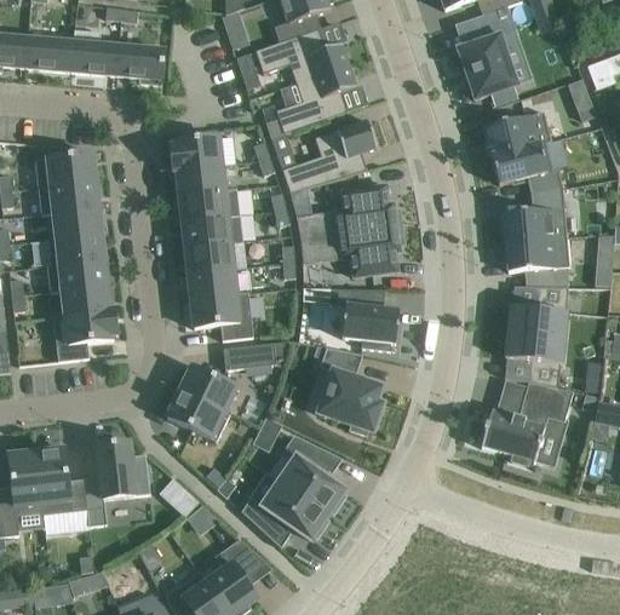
[(288,22),(274,27),(279,41),(306,32),(302,18),(329,9),(328,3),(333,0),(280,0),(288,22)]
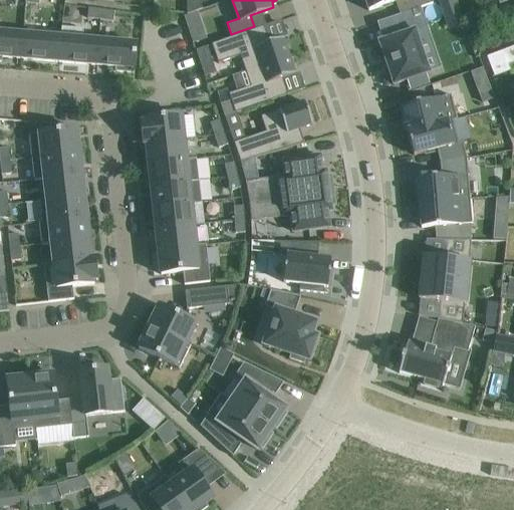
[(365,0),(368,7),(389,0),(396,0),(400,11),(420,4),(433,0),(365,0)]
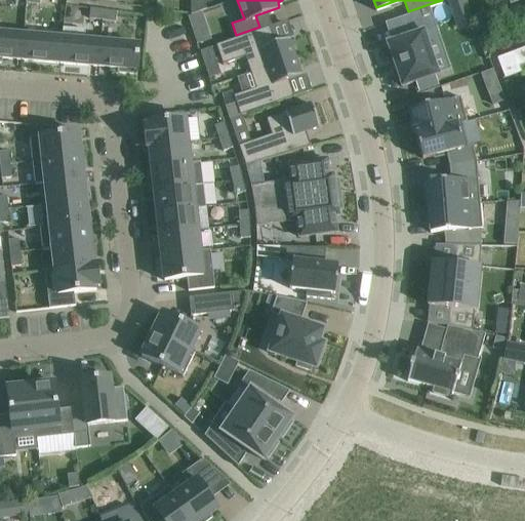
[(447,0),(451,12),(468,7),(465,0),(447,0)]
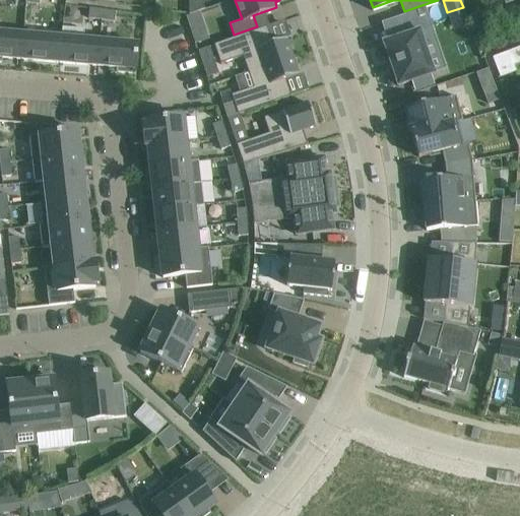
[(89,5),(88,15),(101,16),(103,6),(89,5)]
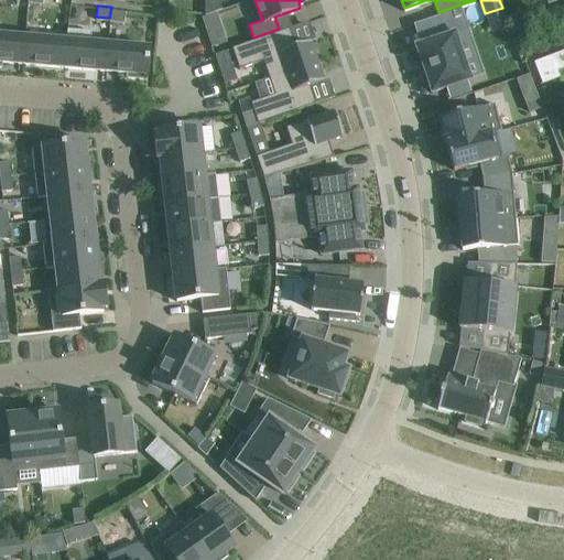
[(418,42),(415,43),(416,45),(418,46),(431,87),(431,88),(432,90),(434,89),(434,88),(468,77),(470,77),(469,75),(454,32),(467,28),(459,6),(430,15),(437,36),(420,42),(418,43),(418,42)]
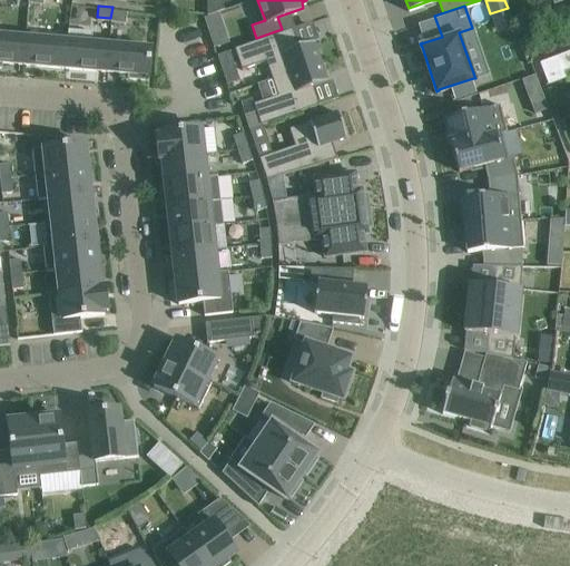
[(112,7),(110,18),(125,20),(127,9),(112,7)]
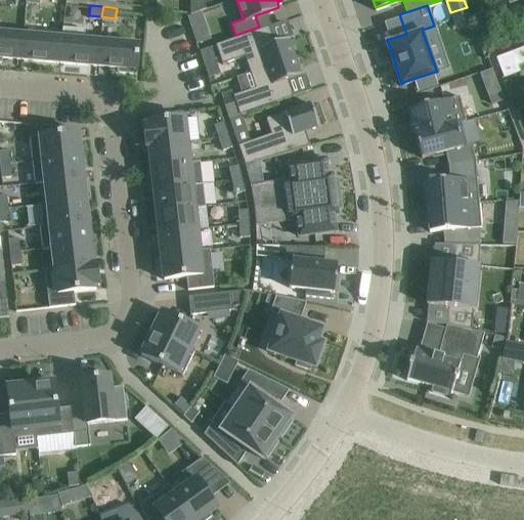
[(201,9),(187,14),(190,24),(204,19),(201,9)]
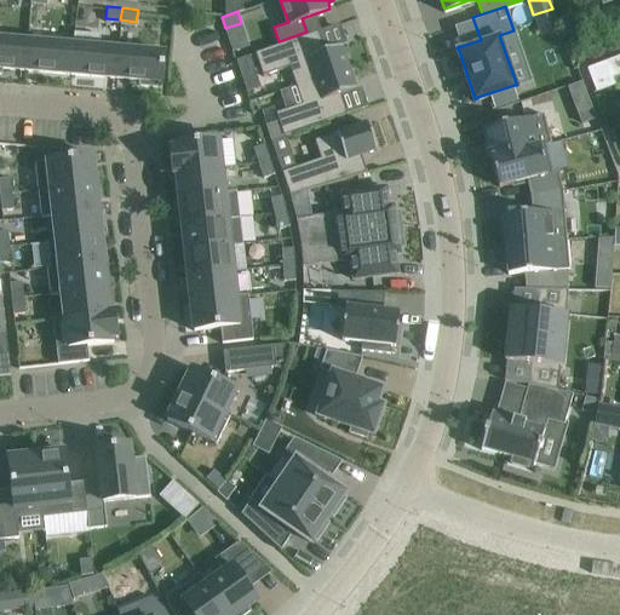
[(279,41),(254,50),(263,73),(290,63),(296,82),(349,64),(342,42),(325,47),(322,41),(317,28),(306,32),(279,41)]
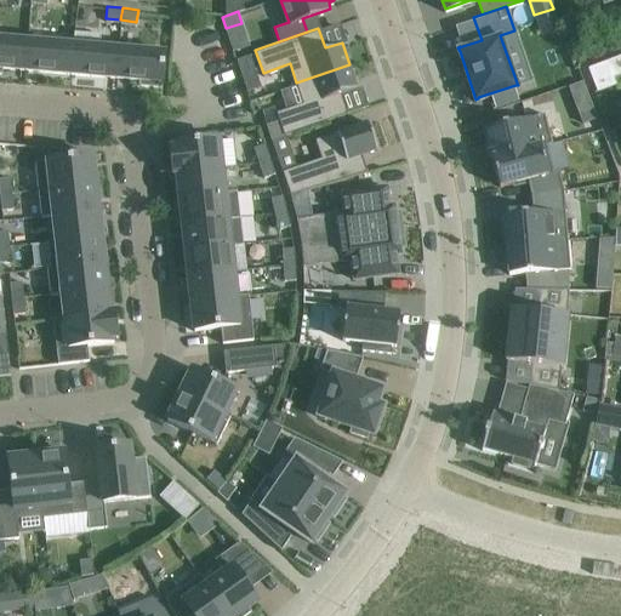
[(74,41),(72,72),(117,75),(119,45),(100,44),(101,32),(75,29),(75,36),(74,41)]
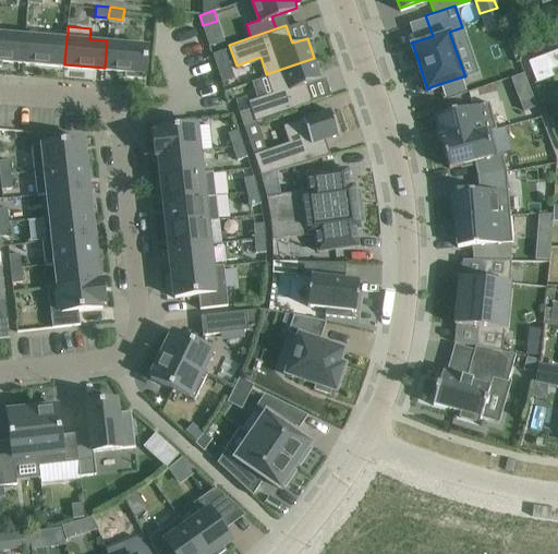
[(25,34),(23,61),(64,64),(67,37),(68,33),(44,31),(44,35),(25,34)]
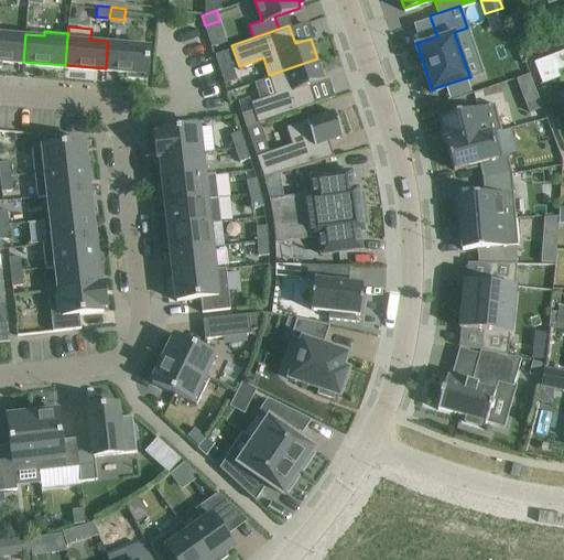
[(0,32),(0,63),(1,64),(1,60),(23,62),(25,34),(0,32)]
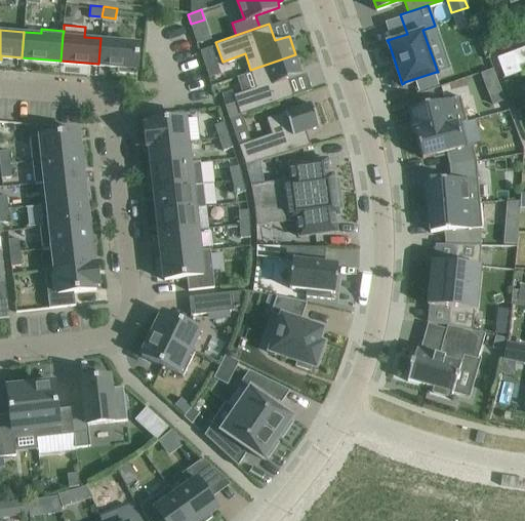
[(101,38),(98,64),(118,66),(118,70),(132,71),(132,67),(137,67),(139,42),(101,38)]
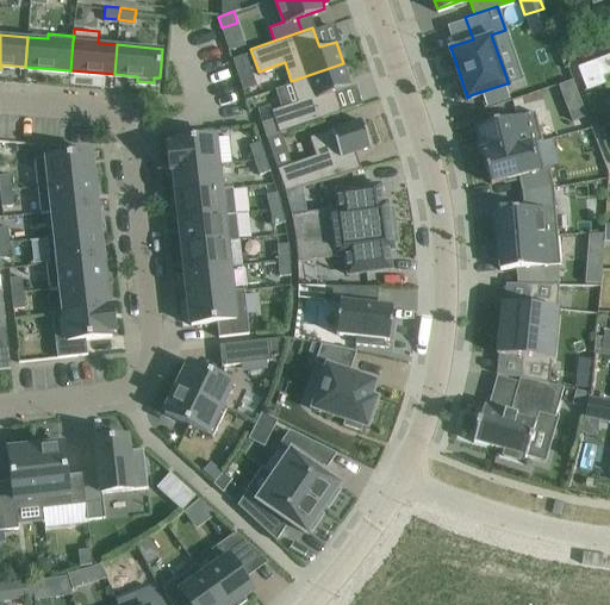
[(244,51),(231,56),(235,68),(249,63),(244,51)]
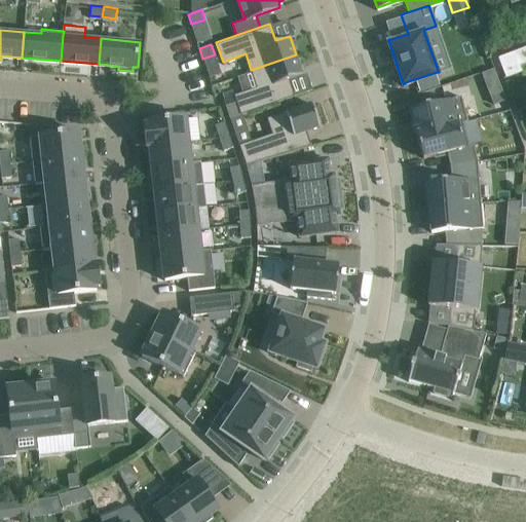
[(513,49),(497,56),(505,74),(521,69),(519,63),(513,49)]
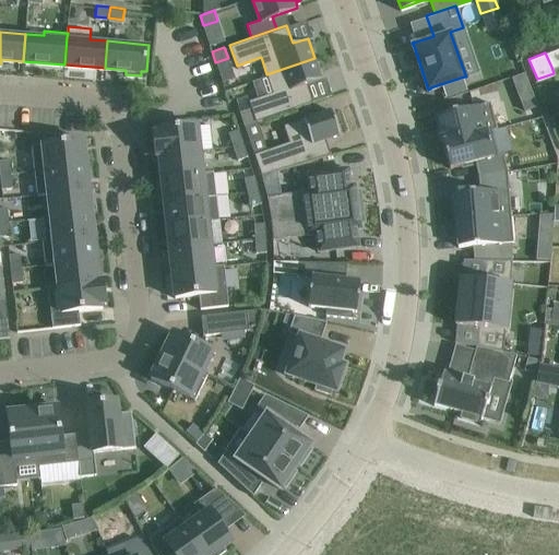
[(272,91),(249,99),(251,107),(256,119),(312,99),(306,82),(321,78),(314,58),(266,74),(272,91)]
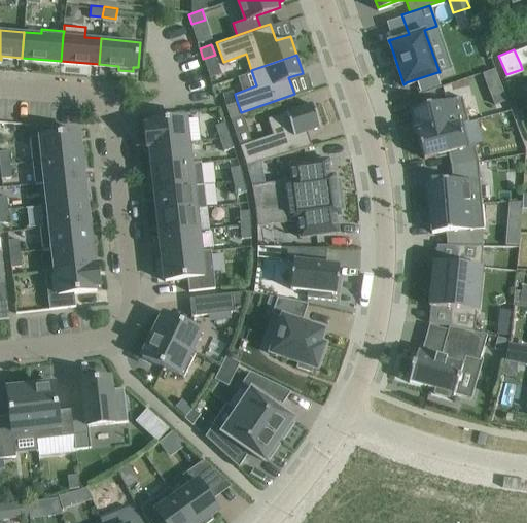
[(462,94),(411,107),(417,131),(463,119),(463,120),(468,119),(462,94)]
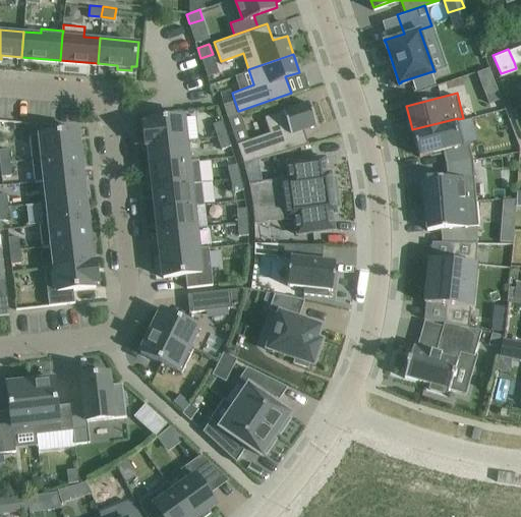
[(234,100),(223,103),(227,115),(238,111),(234,100)]
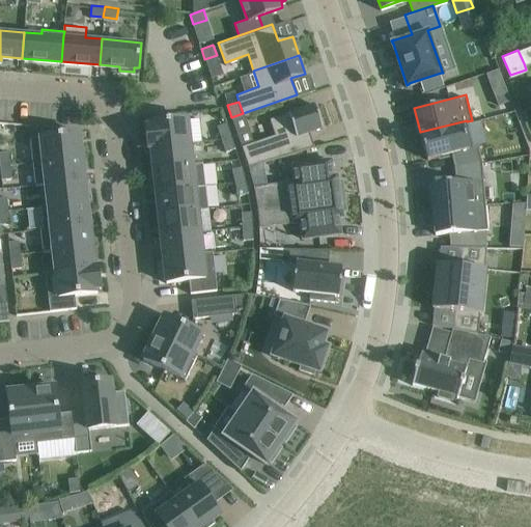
[(275,133),(242,144),(247,161),(248,165),(258,161),(314,145),(309,130),(323,126),(314,102),(287,111),(269,117),(275,133)]
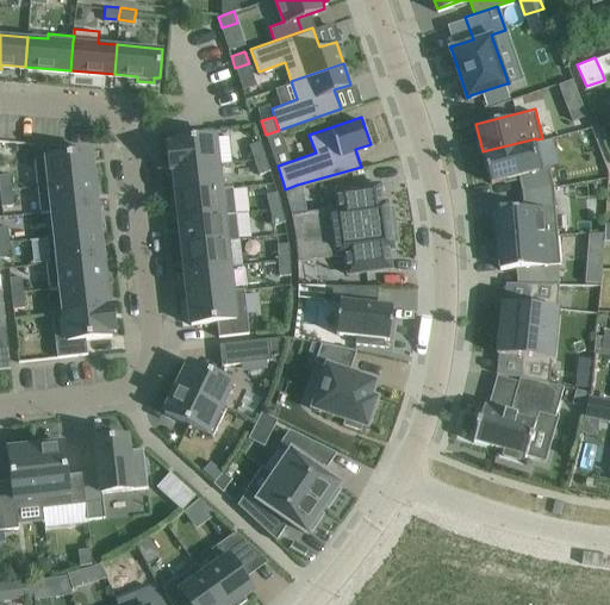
[(170,143),(167,143),(169,168),(173,167),(173,166),(218,161),(215,133),(170,138),(170,143)]
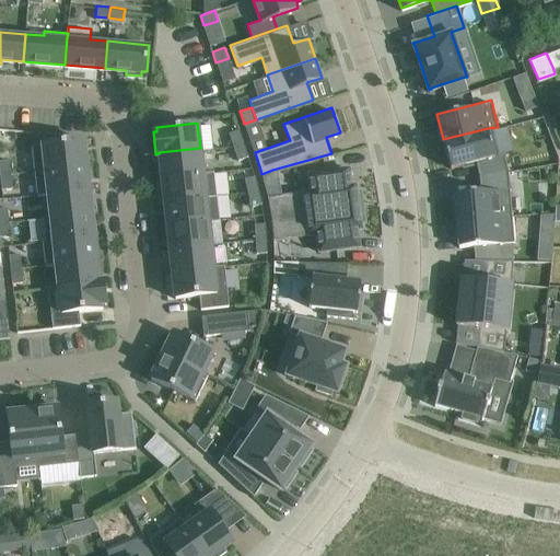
[(238,127),(229,130),(233,145),(243,141),(238,127)]
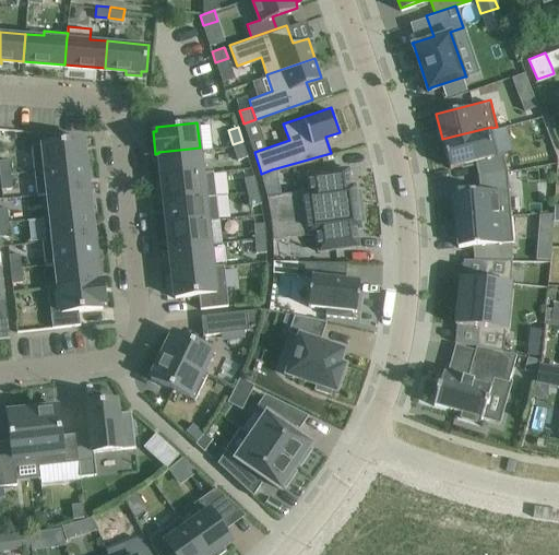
[(491,127),(442,139),(449,165),(475,160),(478,174),(508,169),(502,151),(498,152),(491,128),(491,127)]
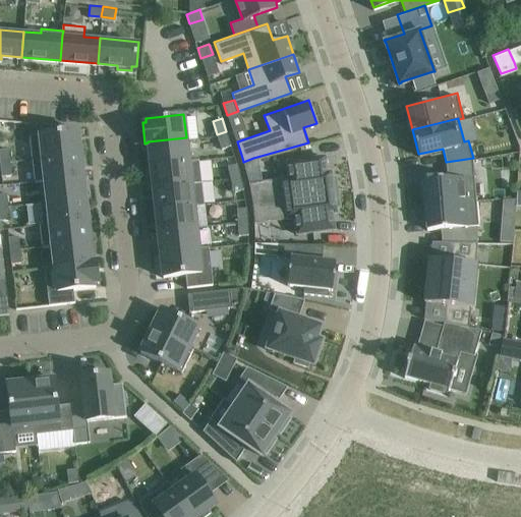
[(77,127),(30,133),(33,157),(80,152),(77,127)]
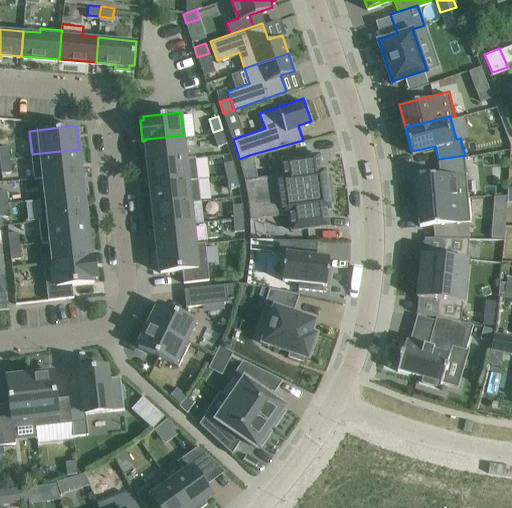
[(222,129),(213,132),(217,144),(227,141),(222,129)]
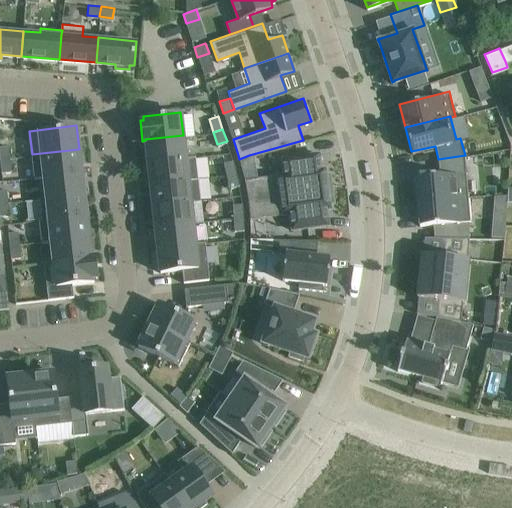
[(183,135),(145,139),(145,140),(148,161),(185,157),(185,156),(183,135)]
